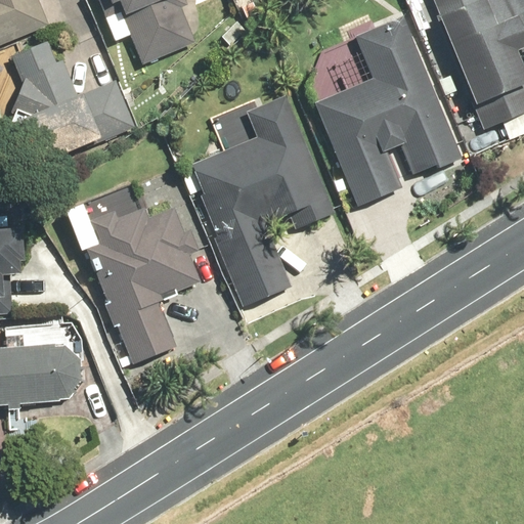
[(0,0),(0,44),(46,26),(36,0),(0,0)]
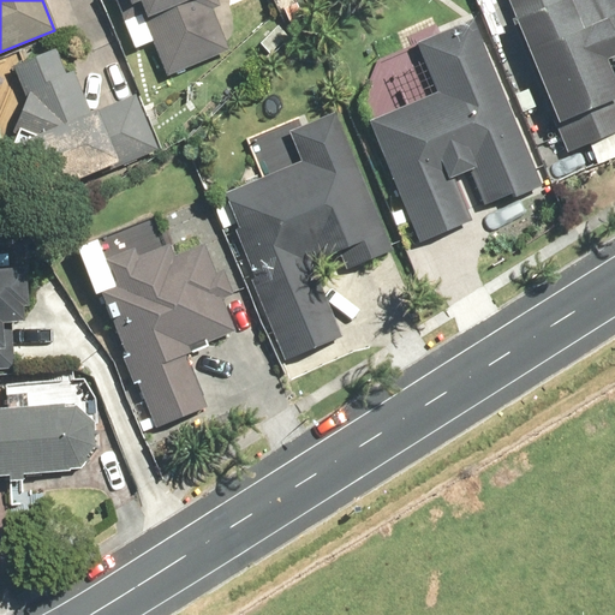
[(114,0),(120,13),(137,6),(165,78),(232,51),(212,0),(114,0)]
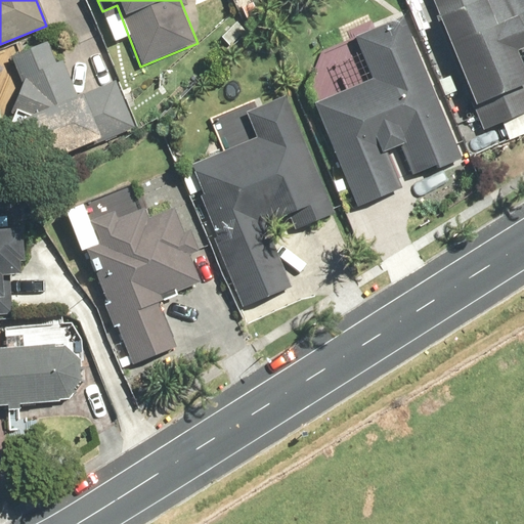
[(523,0),(424,0),(479,142),(523,125),(523,87),(511,53),(523,48),(523,0)]
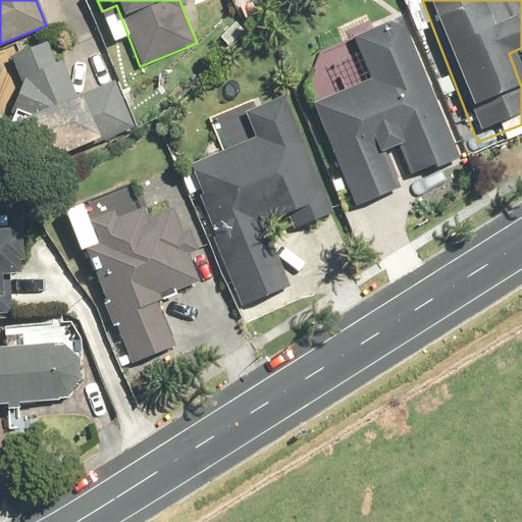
[(337,93),(310,104),(352,205),(387,190),(420,177),(462,160),(404,18),(351,41),(358,58),(328,70),(337,93)]
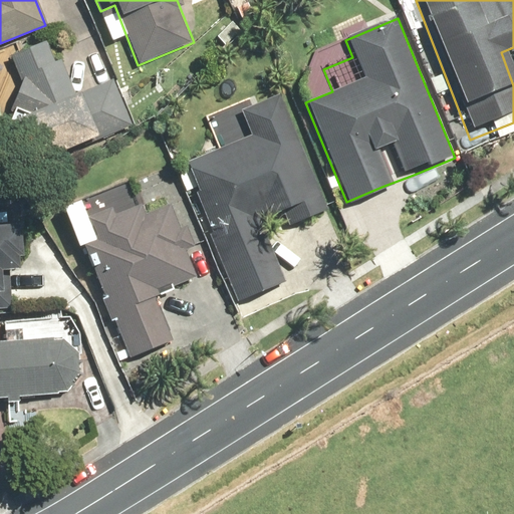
[(52,38),(9,55),(19,82),(2,127),(18,169),(129,125),(110,81),(75,95),(52,38)]
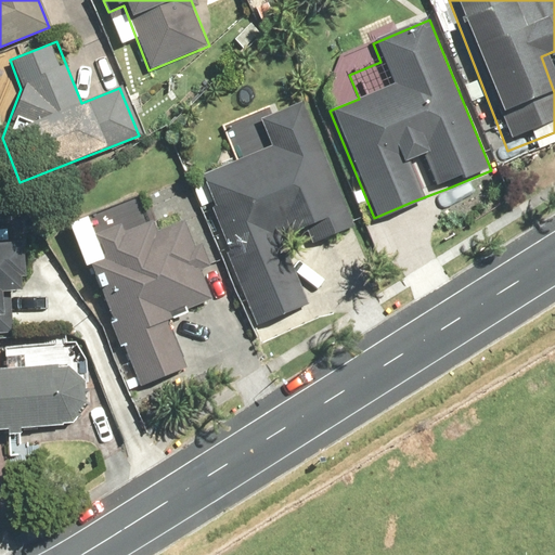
[(305,99),(259,119),(271,147),(192,182),(256,328),(307,306),(273,229),(300,217),(311,243),(358,222),(305,99)]
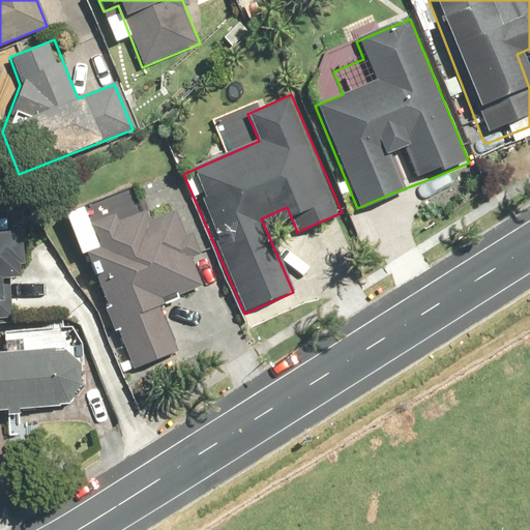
[(96,247),(82,255),(131,371),(179,350),(159,304),(202,286),(188,256),(212,246),(193,201),(143,223),(139,212),(114,223),(111,213),(86,225),(96,247)]
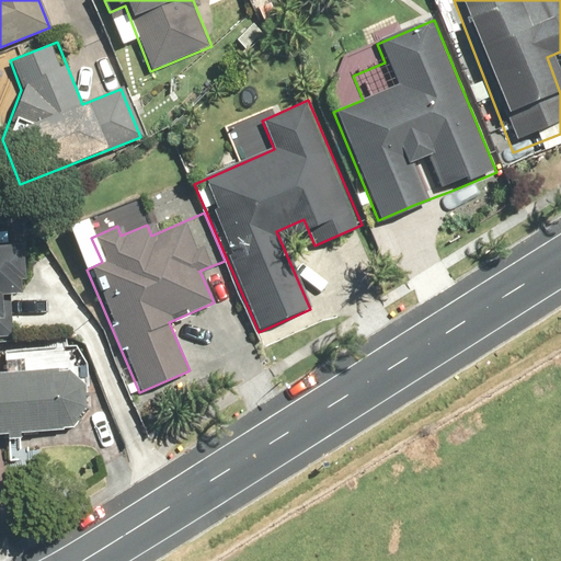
[(19,243),(0,242),(0,294),(16,295),(19,243)]
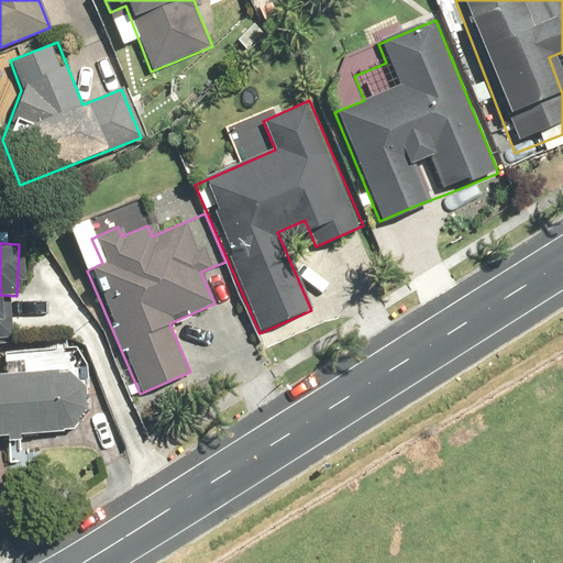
[(53,372),(0,375),(0,438),(3,438),(3,443),(18,442),(18,435),(62,433),(62,431),(70,431),(85,411),(83,386),(66,373),(53,373),(53,372)]
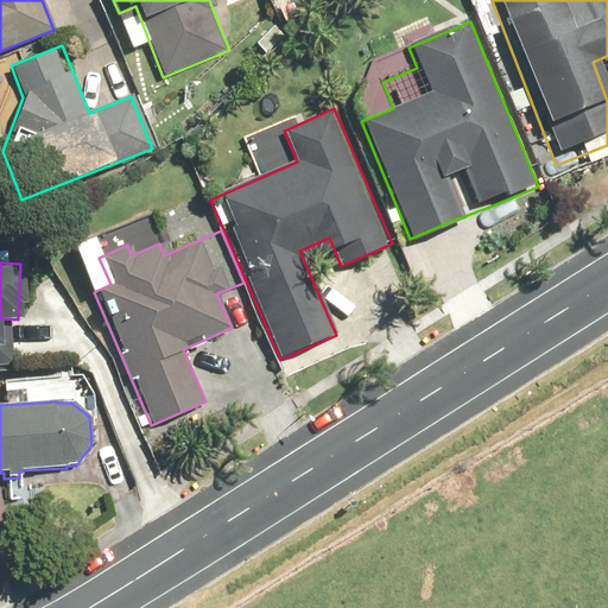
All buildings are outlined.
